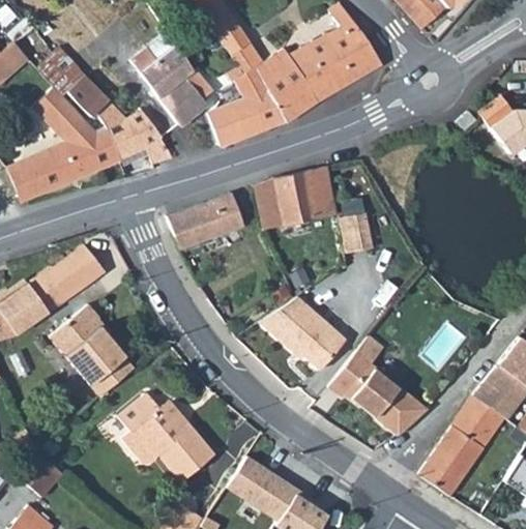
[(220,0),(193,0),(231,56),(250,43),(220,0)]
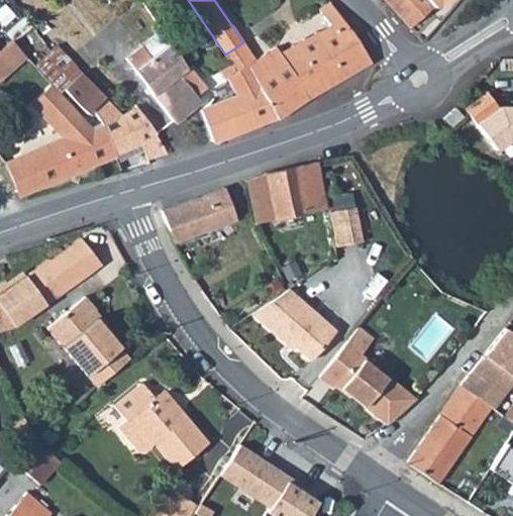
[(387,0),(413,29),(445,0),(387,0)]
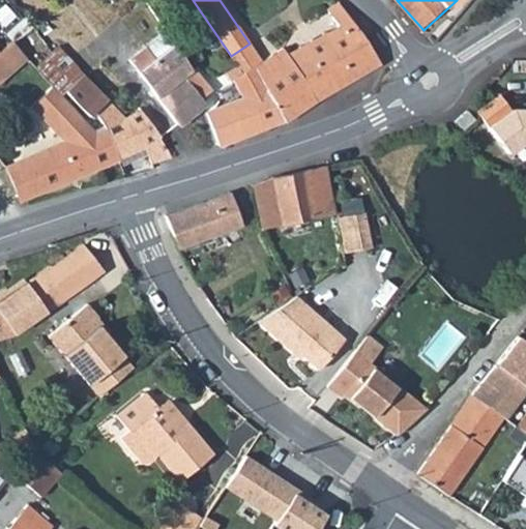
[(364,36),(341,4),(331,11),(342,27),(290,55),(287,49),(257,67),(263,78),(288,121),(289,122),(318,103),(385,65),(364,36)]
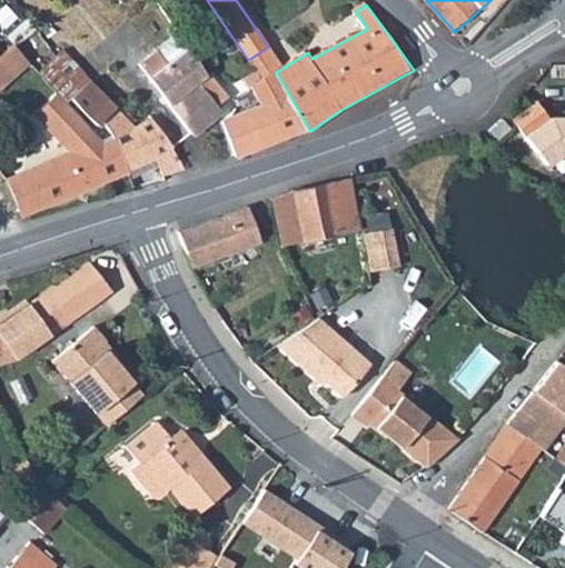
[(194,133),(222,110),(218,106),(198,82),(208,75),(195,57),(181,36),(144,67),(194,133)]
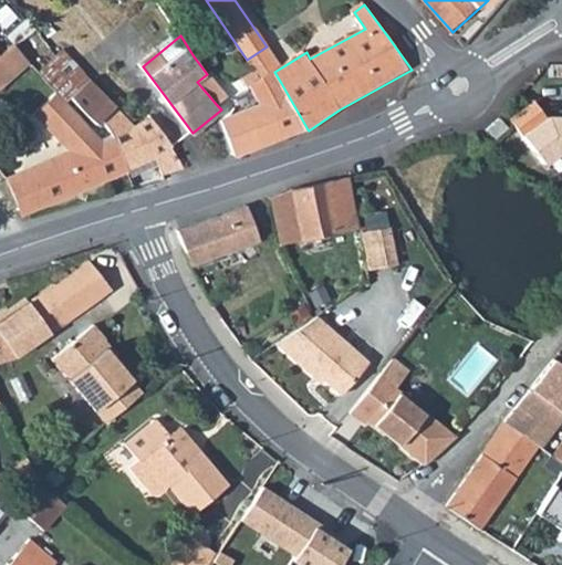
[(3,58),(0,60),(0,85),(2,87),(31,62),(17,45),(3,58)]
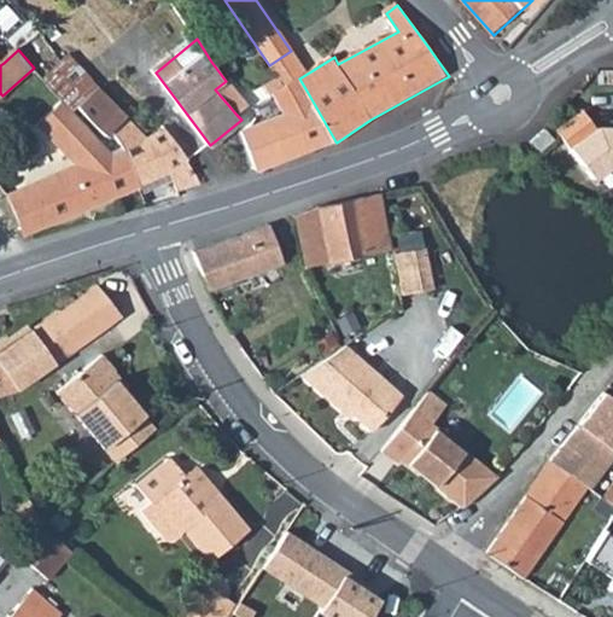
[(74,112),(79,108),(100,88),(71,56),(45,80),(74,112)]
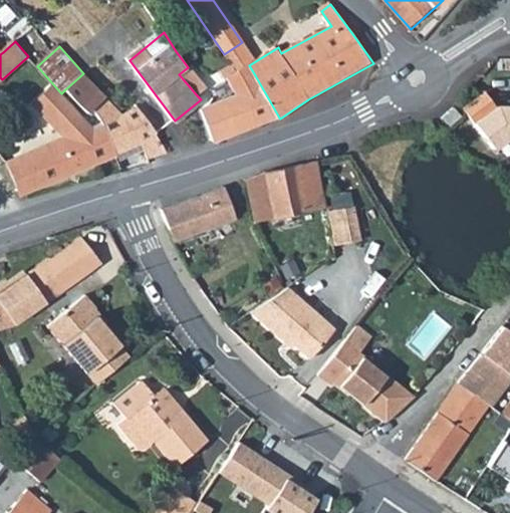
[(502,71),(509,70),(509,60),(501,61),(502,71)]
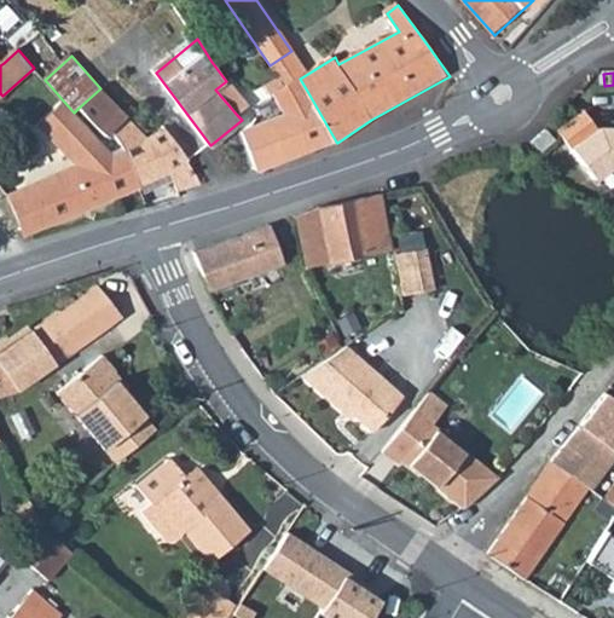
[(294,99),(307,91),(300,79),(285,87),(294,99)]
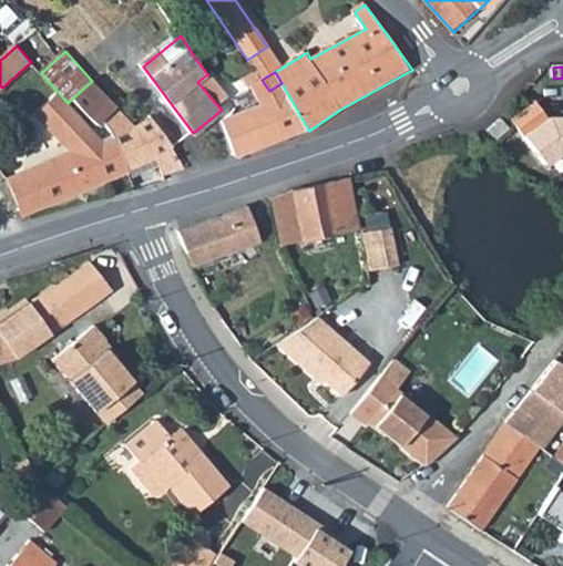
[(217,105),(226,96),(207,74),(197,82),(217,105)]
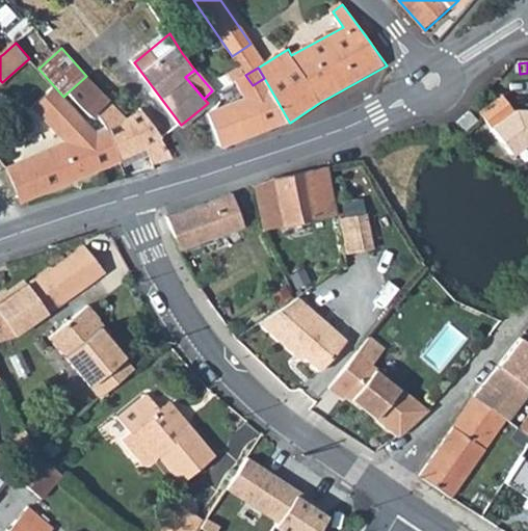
[(220,147),(289,122),(264,78),(253,85),(245,75),(236,80),(247,99),(210,114),(220,147)]
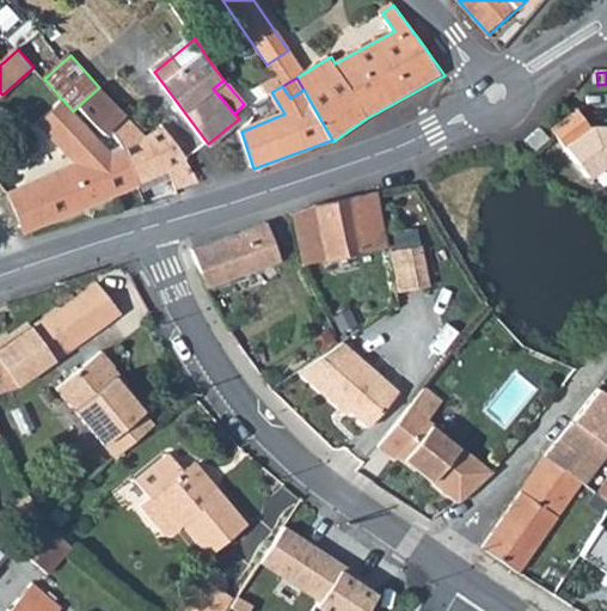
[(106,135),(112,132),(123,148),(142,185),(171,173),(181,193),(202,184),(164,128),(146,136),(99,87),(78,107),(106,135)]
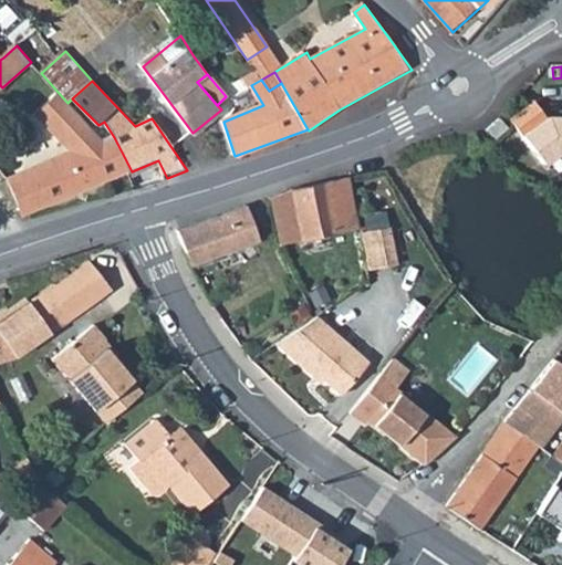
[(537,102),(514,123),(519,127),(549,160),(560,149),(561,149),(561,116),(550,116),(537,102)]
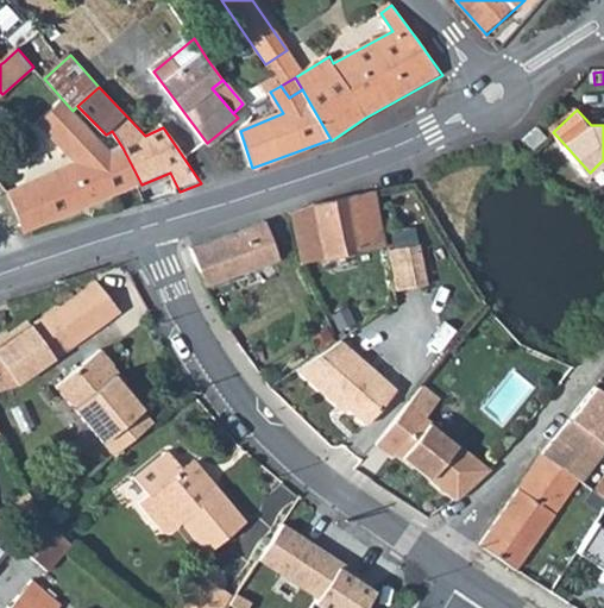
[(541,130),(528,142),(536,150),(548,138),(541,130)]
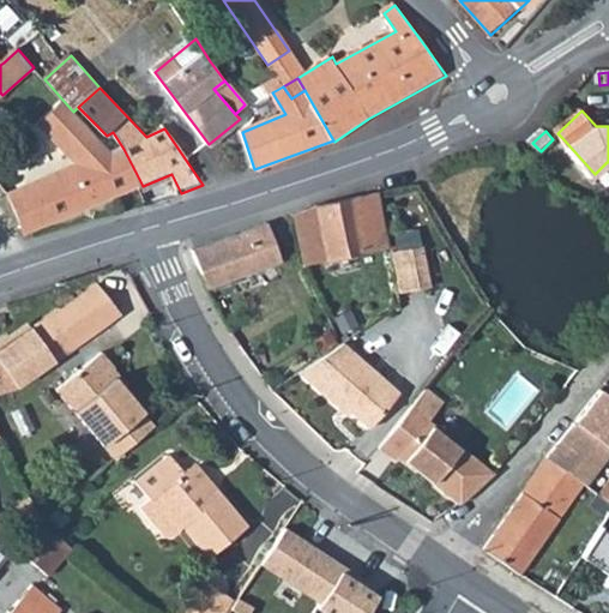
[(113,154),(19,192),(14,194),(30,234),(143,186),(124,149),(113,154)]
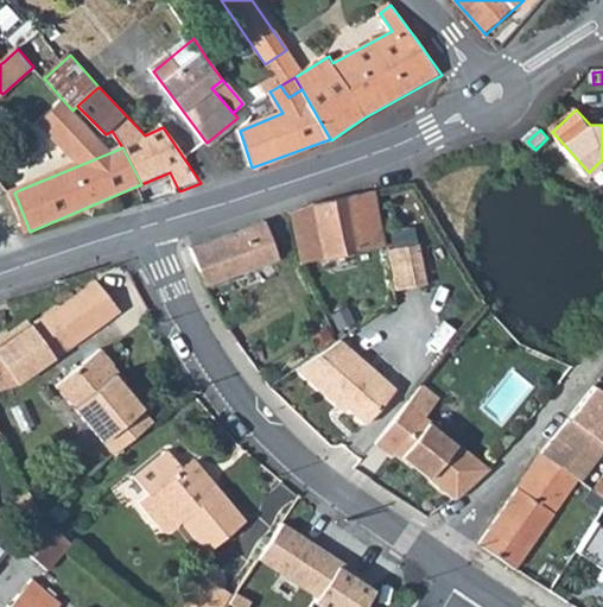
[(367,252),(389,247),(378,193),(355,197),(367,252)]
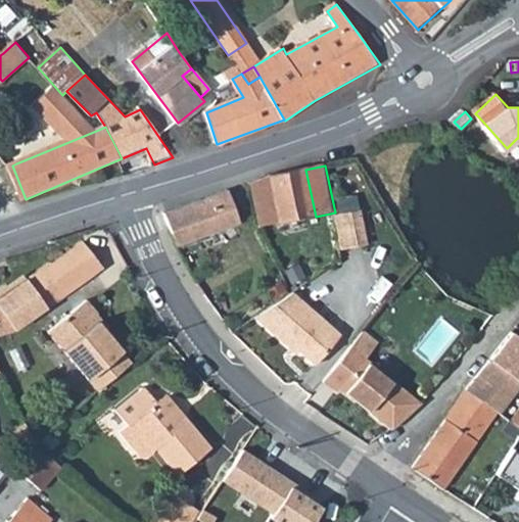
[(271,177),(281,223),(282,223),(316,217),(305,170),(271,177)]
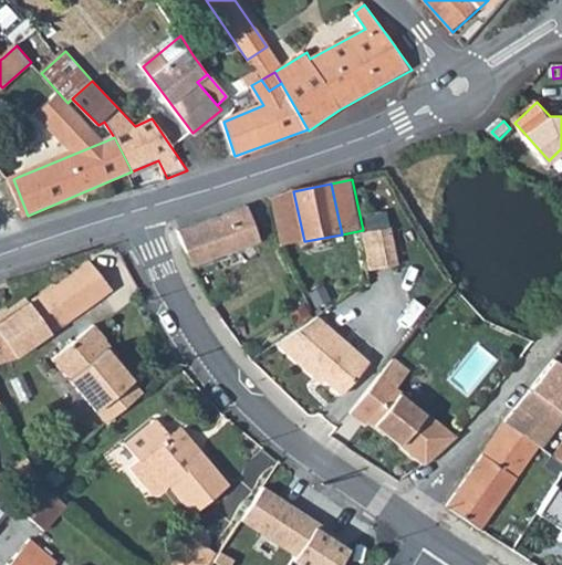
[(372,216),(375,232),(397,228),(394,211),(372,216)]
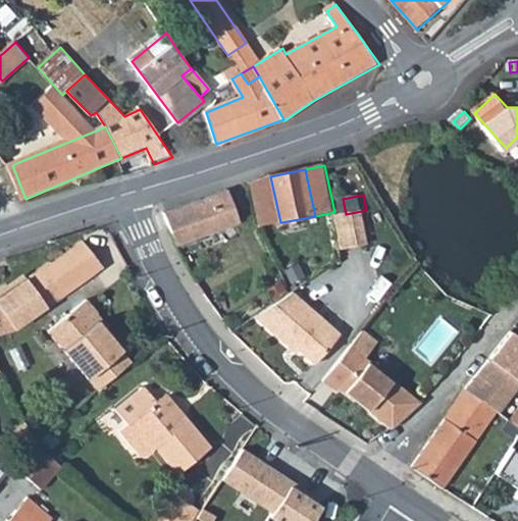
[(232,198),(167,217),(179,251),(243,231),(232,198)]
